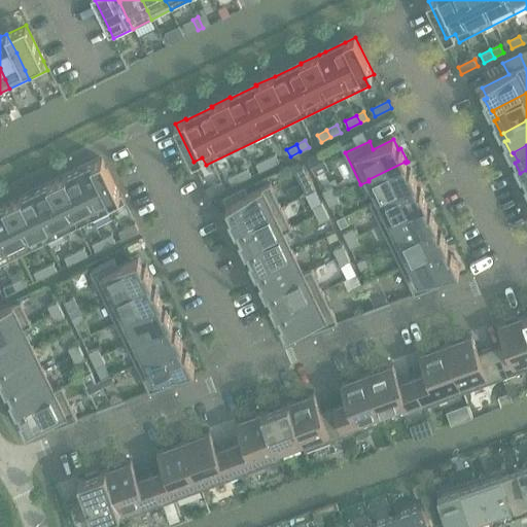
[(279,163),(276,154),(266,160),(270,167),(279,163)]
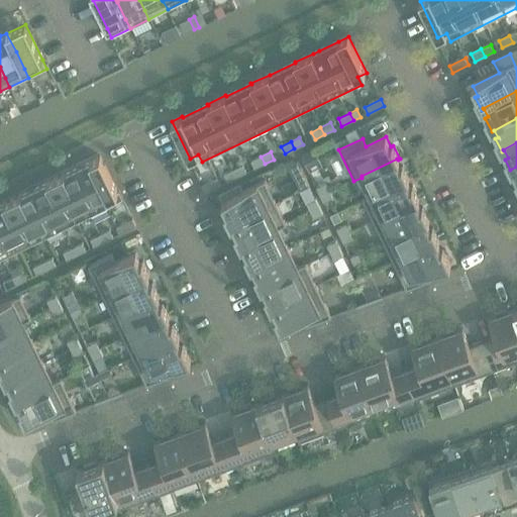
[(0,260),(114,204),(110,197),(118,193),(100,157),(90,162),(90,163),(65,175),(65,174),(46,183),(21,196),(21,195),(3,204),(0,205),(0,260)]
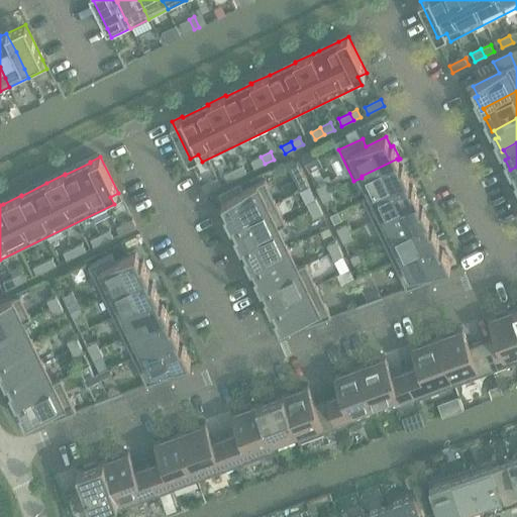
[(265,164),(261,157),(251,162),(254,169),(265,164)]
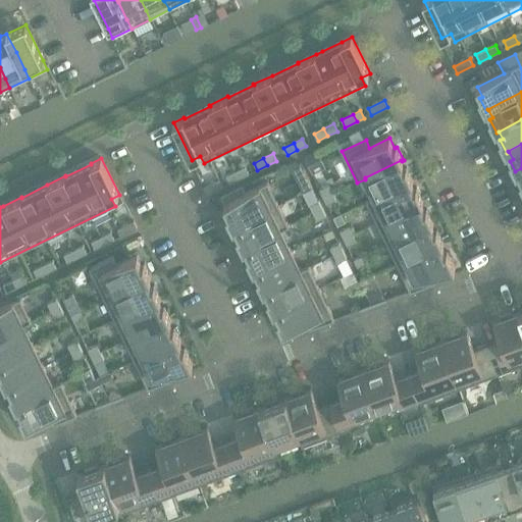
[(405,169),(402,161),(401,160),(365,177),(365,179),(374,198),(375,199),(411,181),(412,183),(414,181),(407,168),(405,169)]
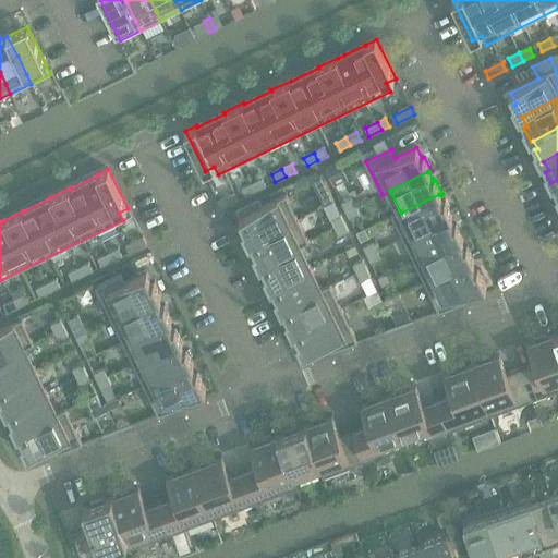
[(334,202),(320,176),(315,172),(308,176),(324,206),(334,202)]
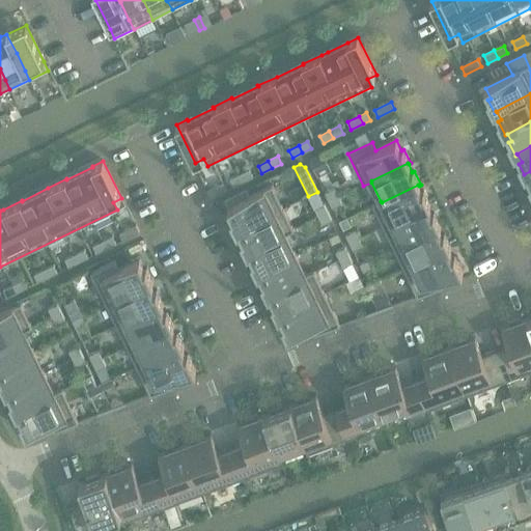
[(249,170),(239,175),(242,183),(252,177),(249,170)]
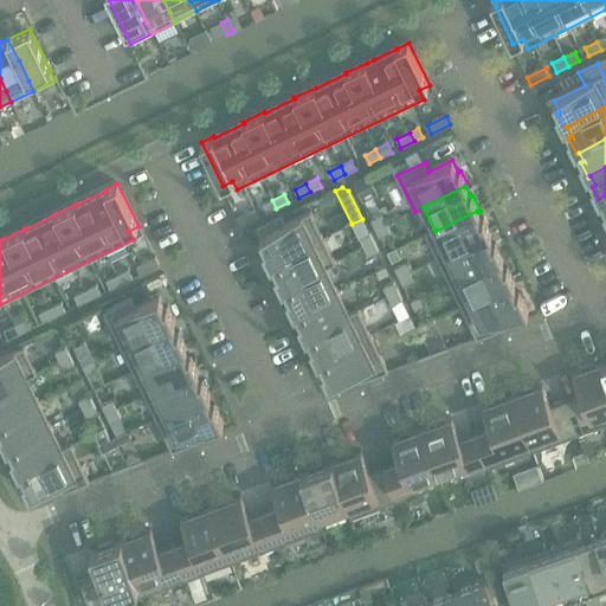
[(266,213),(276,208),(272,200),(263,205),(266,213)]
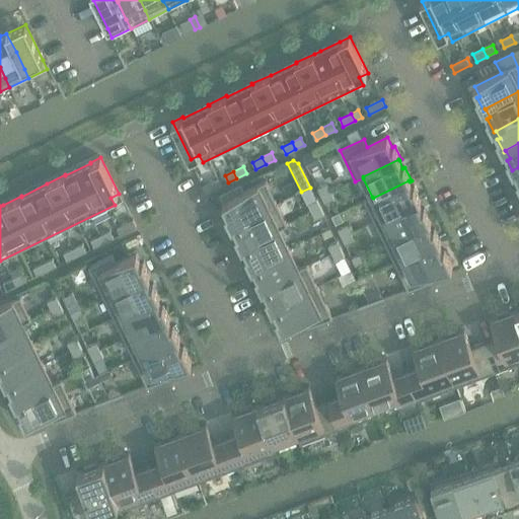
[(218,178),(202,186),(206,194),(222,186),(218,178)]
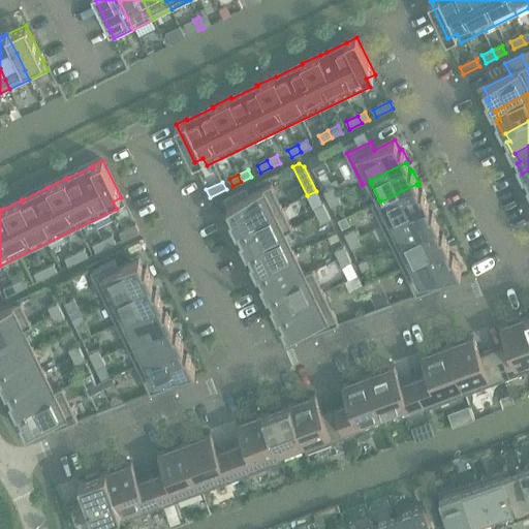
[(421,192),(417,185),(416,184),(380,201),(379,200),(371,205),(382,226),(391,222),(427,205),(427,207),(430,205),(423,191),(421,192)]
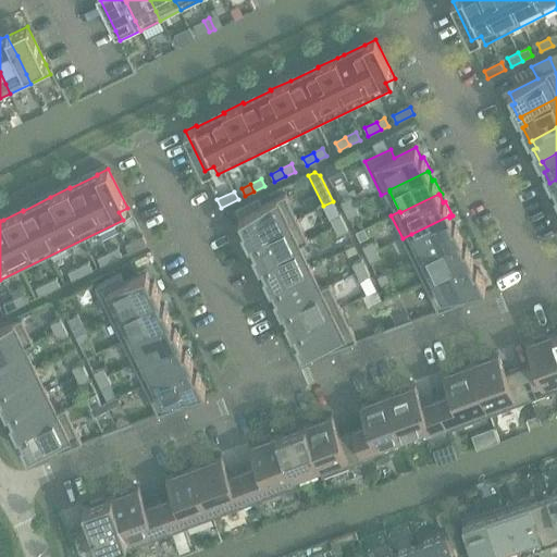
[(249,244),(251,243),(251,240),(288,222),(297,219),(285,195),(277,198),(239,217),(245,229),(243,230),(249,244)]
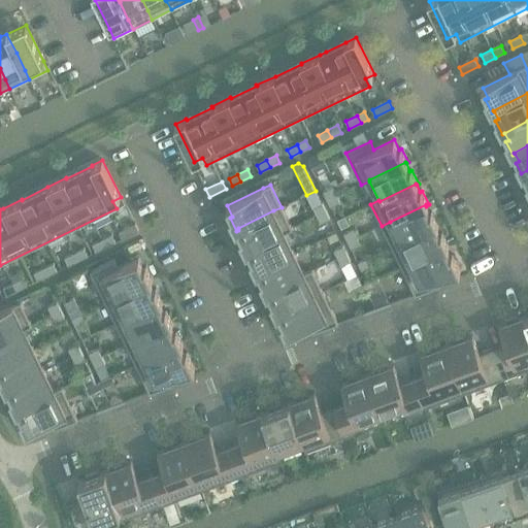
[(324,192),(327,200),(336,196),(332,188),(324,192)]
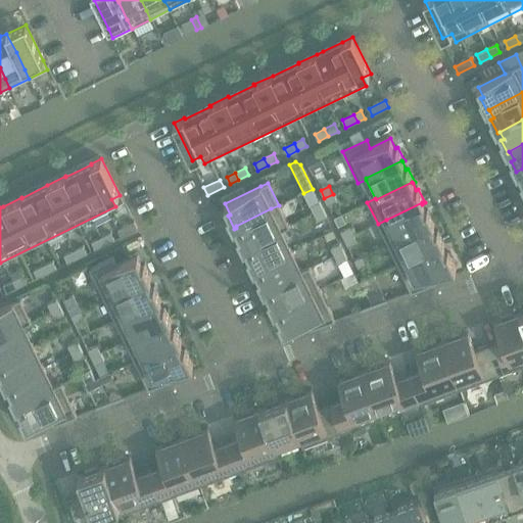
[(336,200),(333,194),(324,198),(327,204),(336,200)]
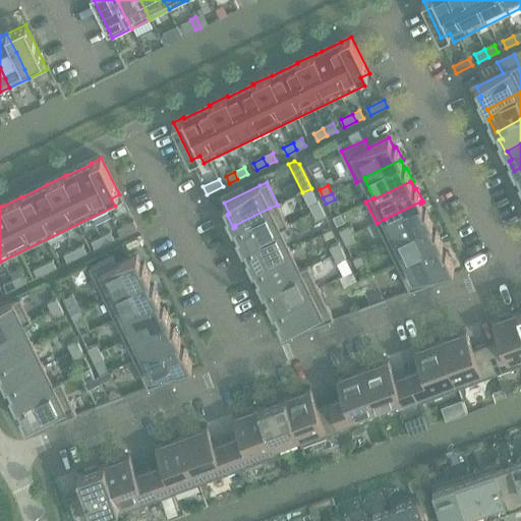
[(308,206),(312,215),(322,211),(317,201),(308,206)]
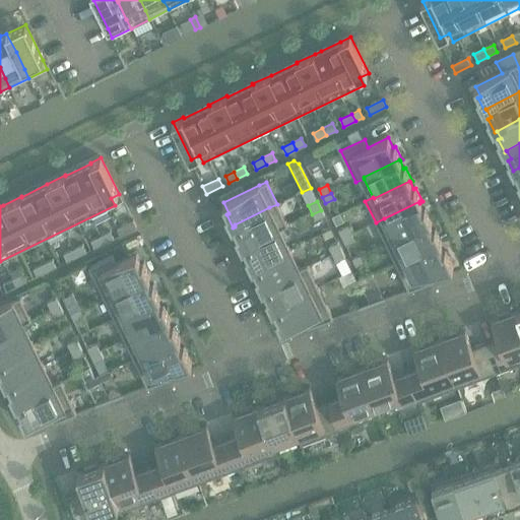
[(424,210),(419,203),(419,201),(384,218),(376,222),(386,244),(394,240),(430,222),(430,223),(433,222),(426,209),(424,210)]
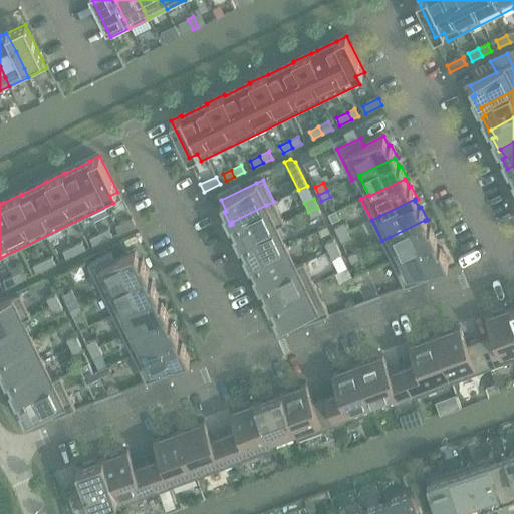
[(285,223),(274,202),(266,205),(232,222),(232,224),(236,231),(234,232),(240,245),(242,244),(277,227),(285,223)]
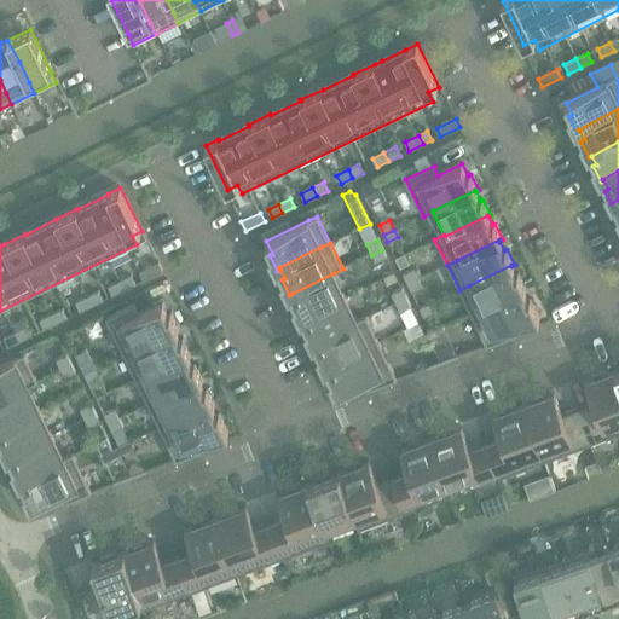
[(386,258),(382,250),(371,255),(375,262),(386,258)]
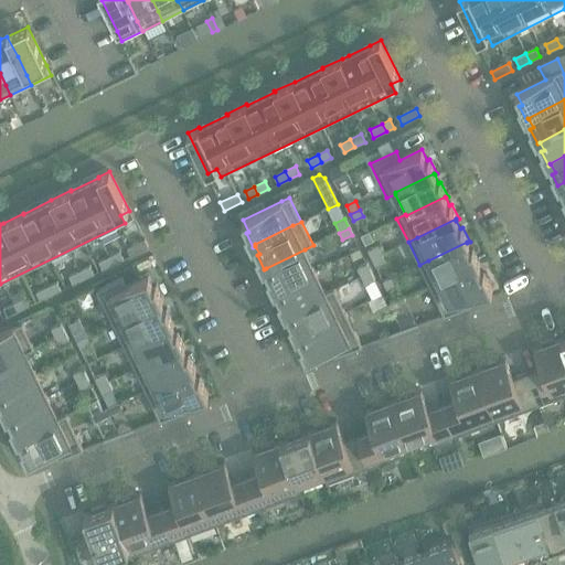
[(149,247),(145,240),(128,248),(131,256),(149,247)]
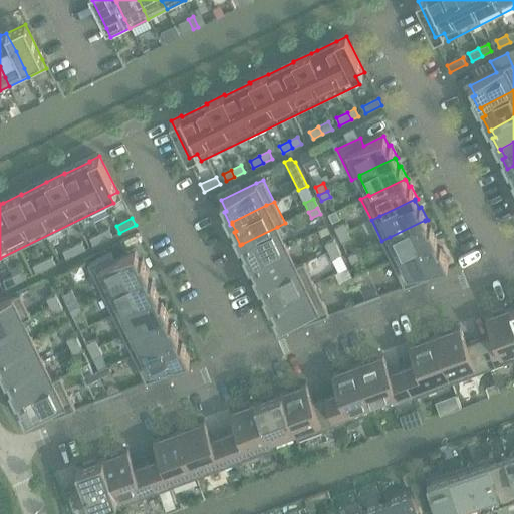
[(429,228),(425,221),(425,220),(390,237),(381,241),(392,261),(400,257),(435,240),(435,241),(438,240),(431,227),(429,228)]
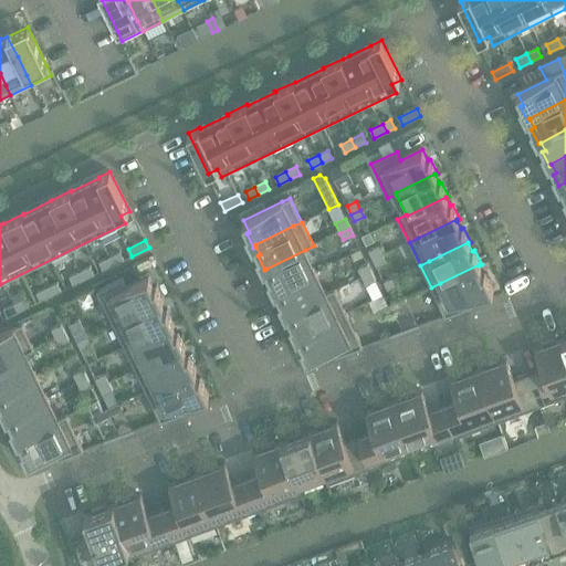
[(368,251),(373,260),(383,255),(378,247),(368,251)]
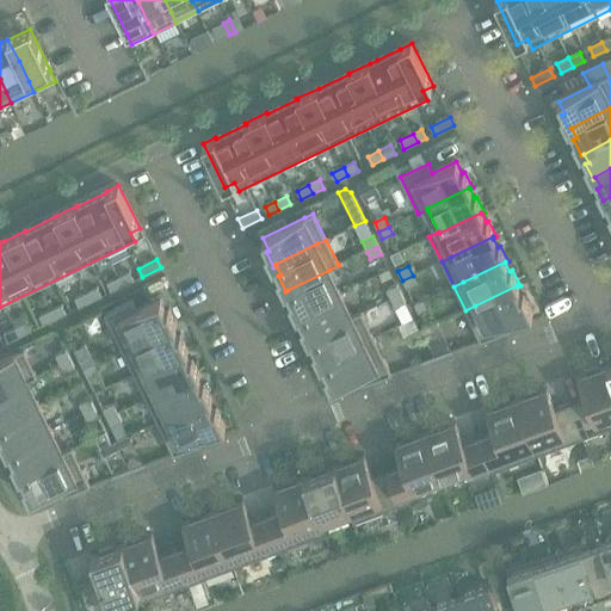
[(297,316),(300,315),(300,313),(340,294),(329,270),(288,290),(292,300),(290,301),(297,316)]
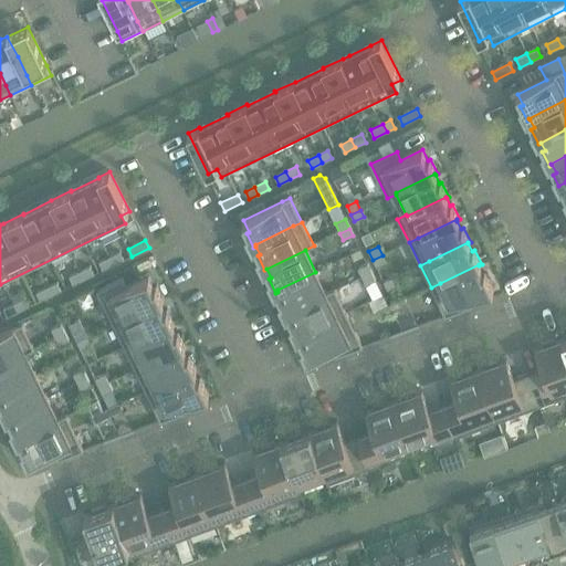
[(119,252),(112,257),(116,264),(123,261),(119,252)]
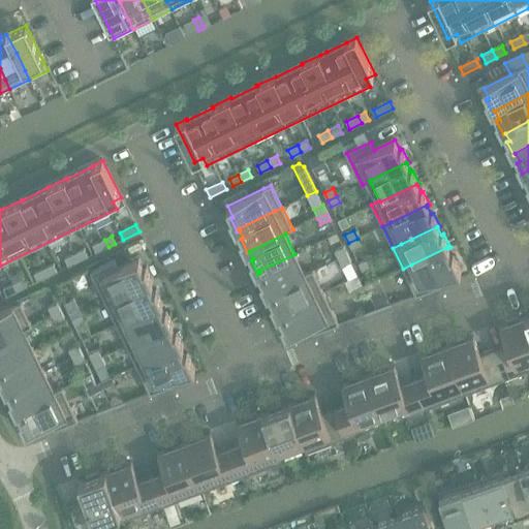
[(361,246),(358,239),(348,243),(351,250),(361,246)]
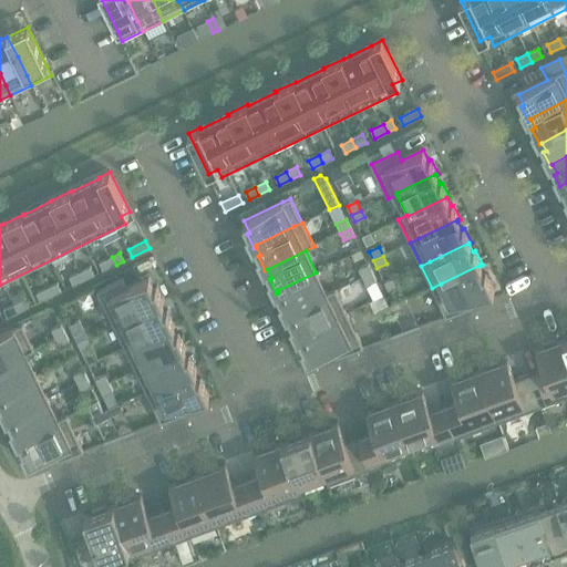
[(103,271),(116,265),(112,257),(99,264),(103,271)]
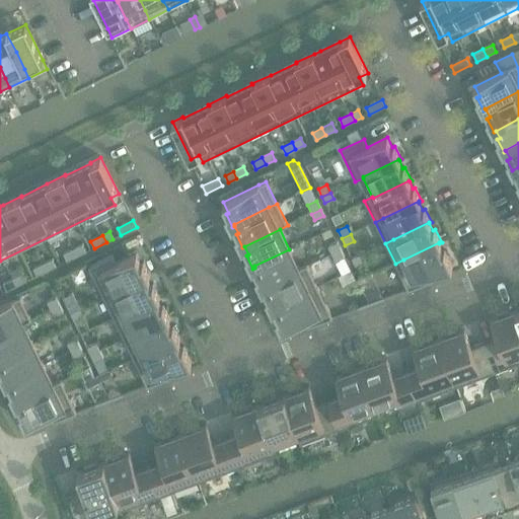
[(327,246),(330,254),(341,250),(337,242),(327,246)]
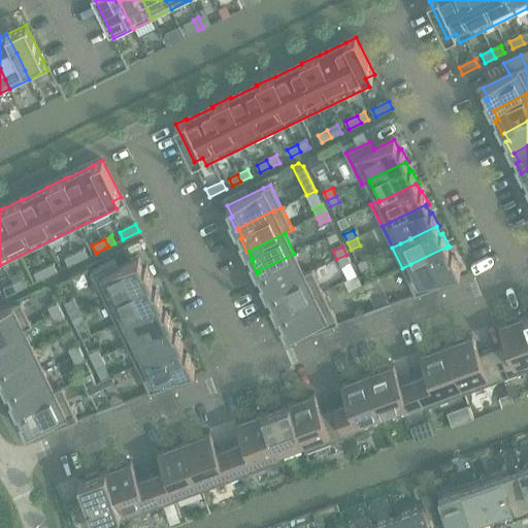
[(451,256),(447,248),(447,246),(410,264),(402,268),(413,289),(416,295),(440,287),(437,279),(461,271),(453,255),(451,256)]
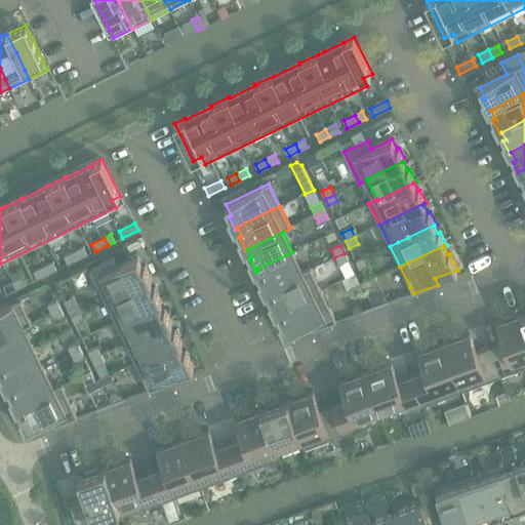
[(82,247),(74,251),(78,259),(86,255),(82,247)]
